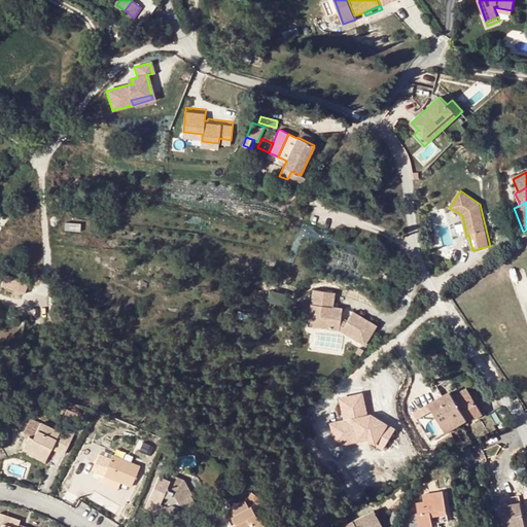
[(316,216),(307,210),(302,220),(311,225),(316,216)]
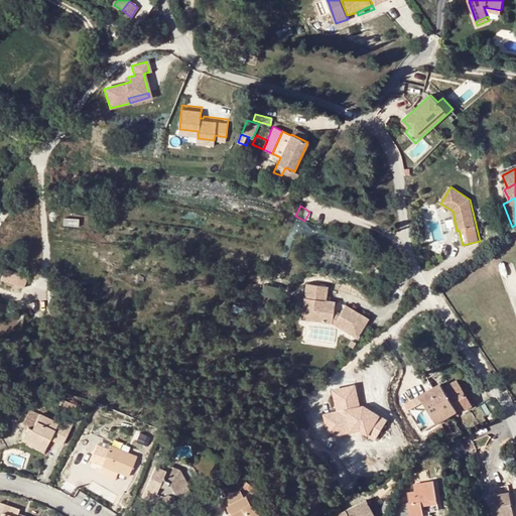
[(1,279),(23,286),(27,275),(5,268),(1,279)]
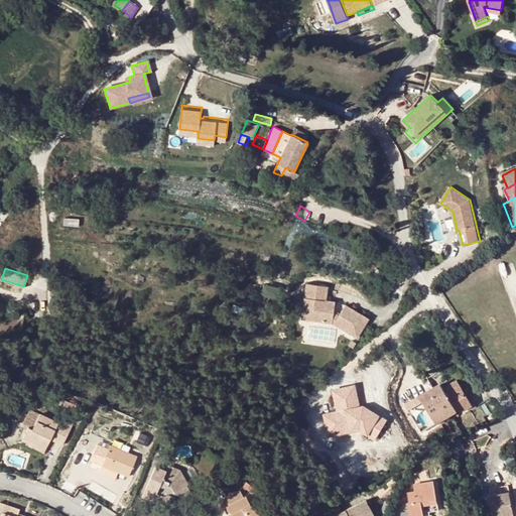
[(326,282),(304,279),(302,294),(312,295),(308,316),(330,319),(356,335),(367,315),(343,301),(337,312),(331,309),(333,298),(323,296),(326,282)]
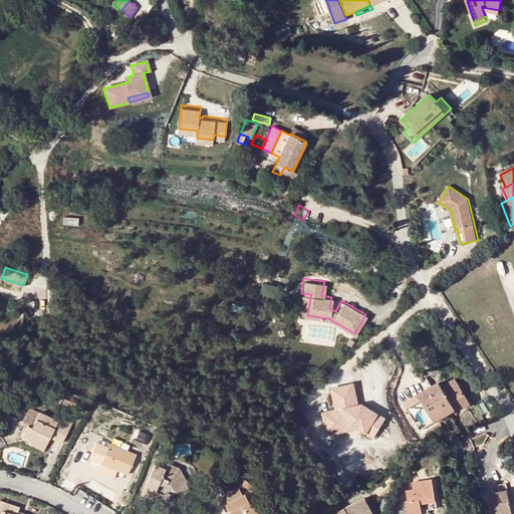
[(311,294),(301,293),(298,313),(307,315),(311,294)]
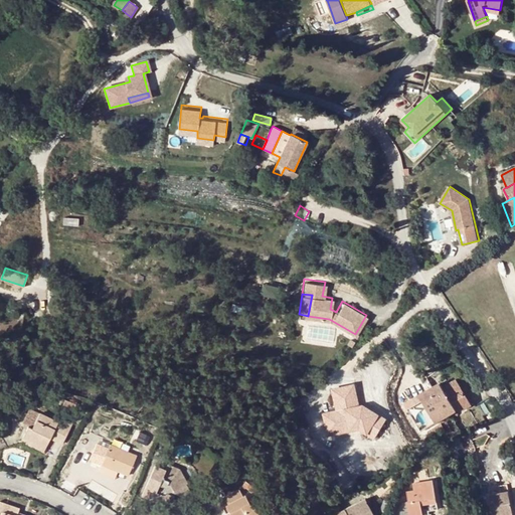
[(458,403),(461,407),(462,410),(471,405),(456,379),(443,387),(454,406),(458,403)]
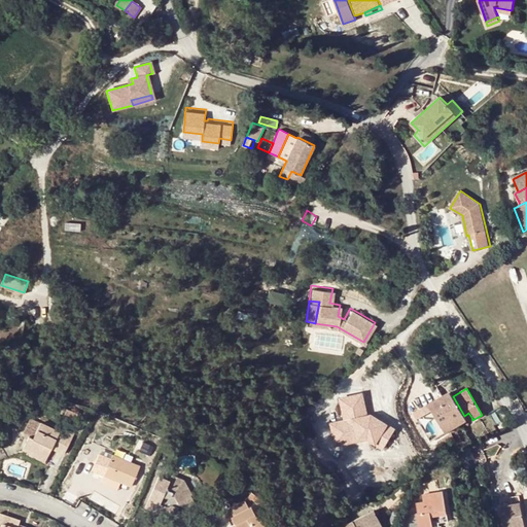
[(347,419),(332,422),(337,444),(390,433),(387,415),(366,419),(360,392),(342,396),(347,419)]
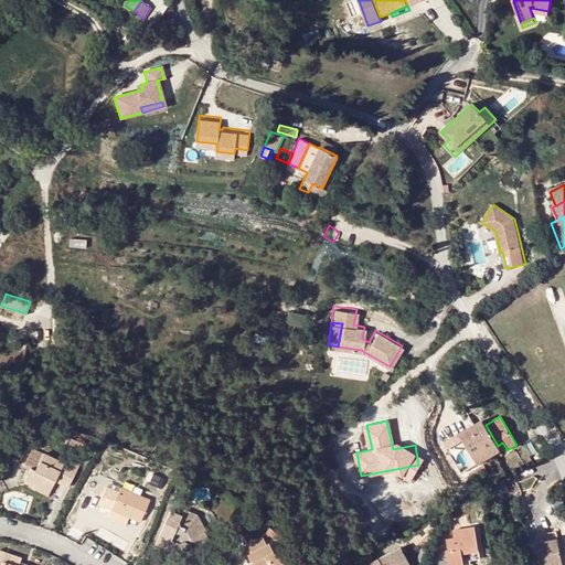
[(486,425),(482,420),(445,443),(462,471),(500,449),(498,446),(486,425)]
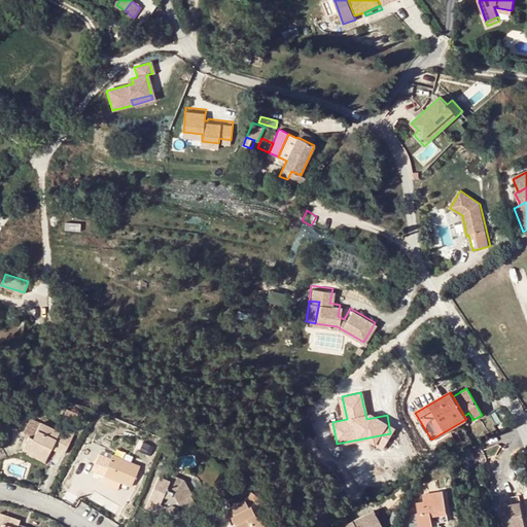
[(60,431),(31,418),(24,434),(29,437),(24,447),(46,458),(51,448),(60,431)]
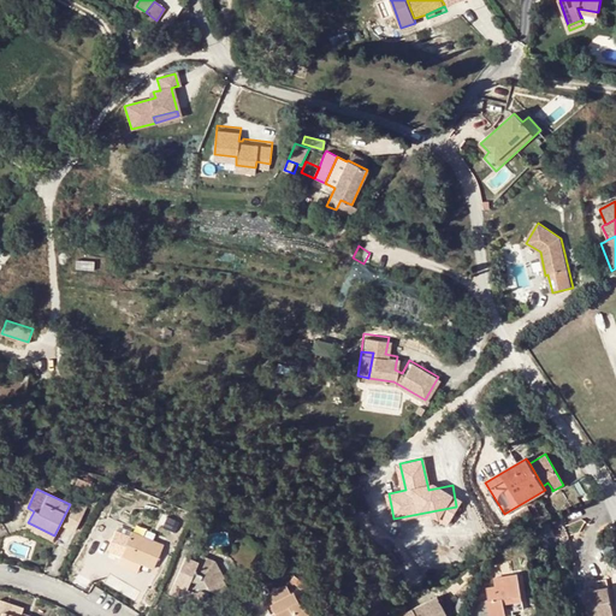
[(76,508),(67,526),(75,531),(87,507),(78,503),(76,508)]
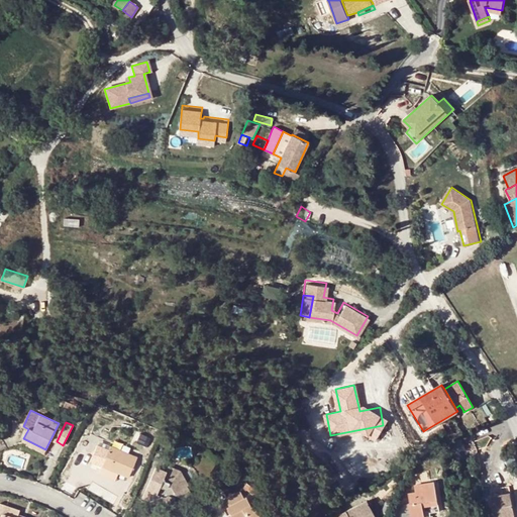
[(57,441),(64,426),(59,423),(50,439),(57,441)]
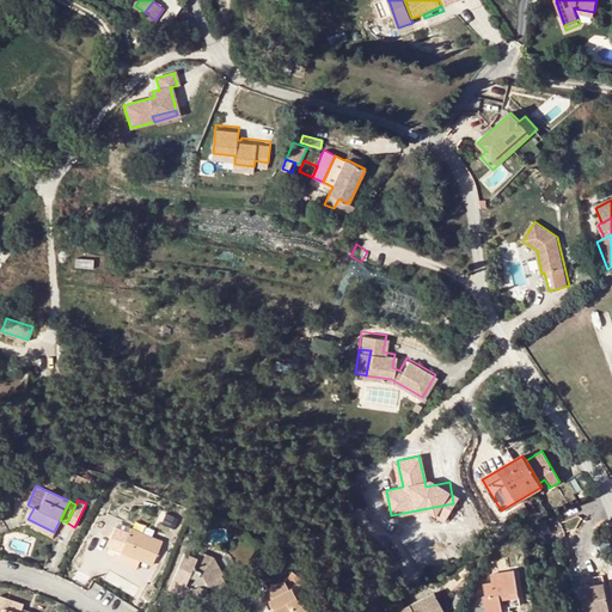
[(54,532),(28,519),(25,525),(51,537),(54,532)]
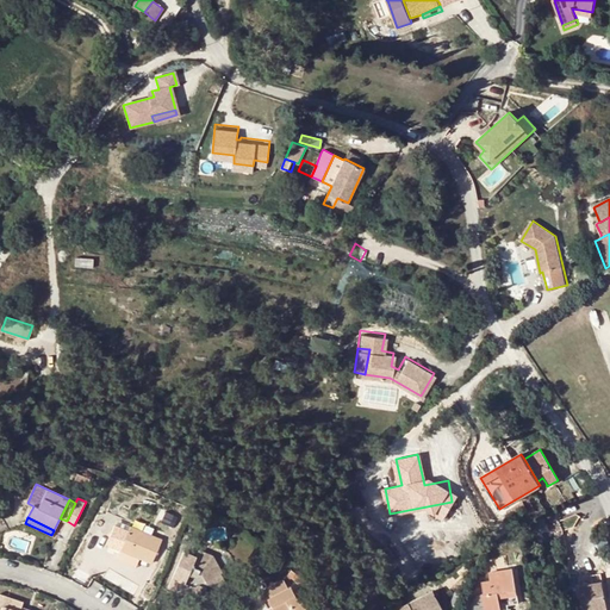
[(541,518),(528,524),(534,536),(547,530),(541,518)]
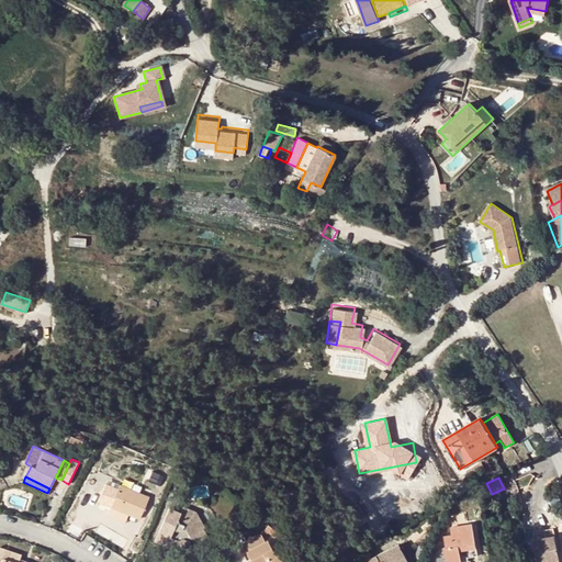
[(149,496),(120,485),(111,506),(112,507),(128,514),(139,518),(149,496)]
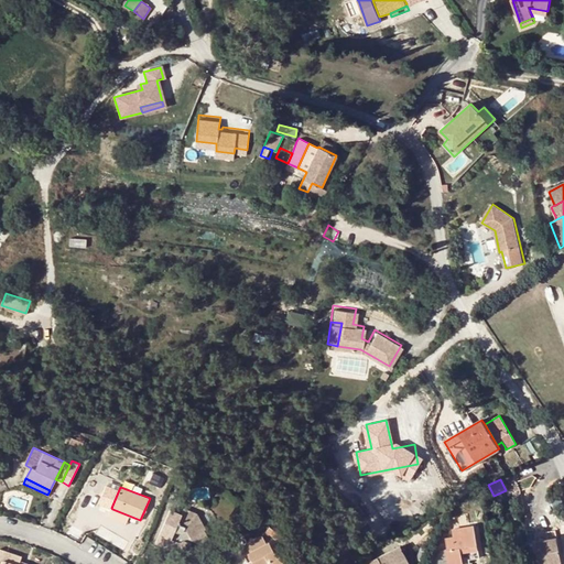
[(171,509),(156,542),(167,548),(171,540),(179,543),(176,546),(187,551),(192,540),(199,543),(208,539),(203,530),(205,528),(196,513),(184,508),(182,513),(171,509)]
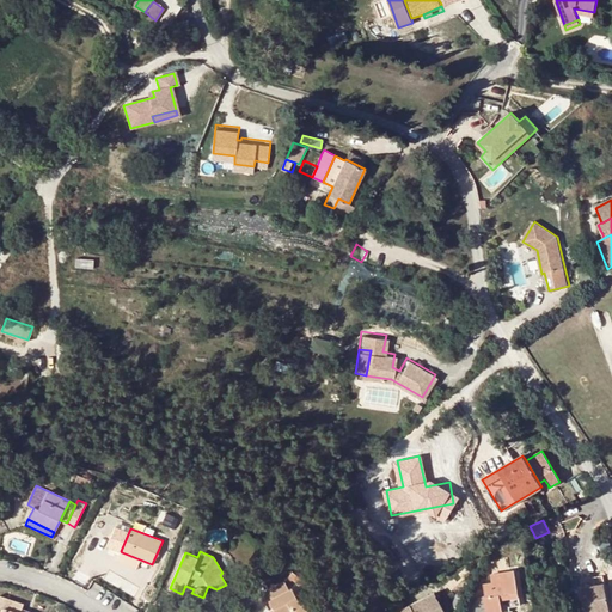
[(140,560),(122,552),(118,561),(136,568),(140,560)]
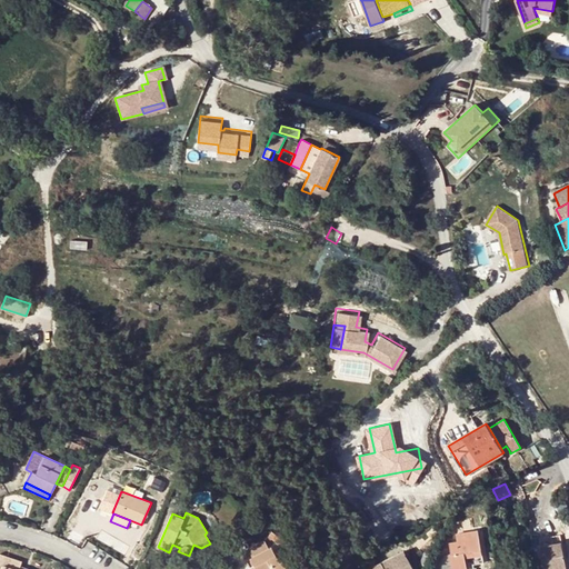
[(478,530),(457,533),(458,540),(450,542),(452,553),(450,553),(452,568),(467,568),(466,558),(465,551),(470,550),(472,557),(472,560),(482,558),(478,530)]
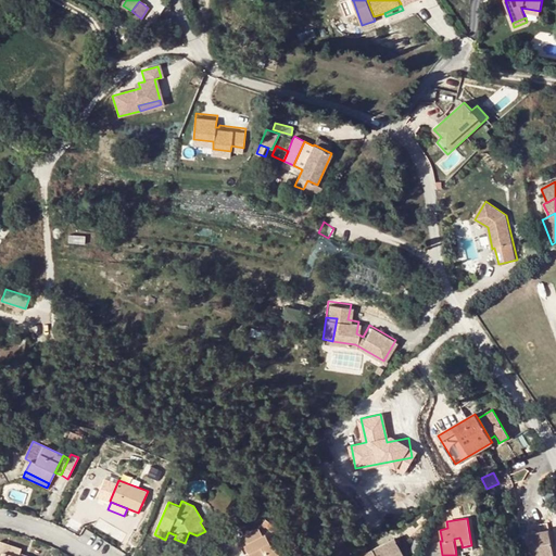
[(258,527),(239,538),(243,546),(244,545),(248,552),(244,554),(239,555),(278,555),(280,555),(275,547),(273,548),(265,533),(263,534),(258,527)]
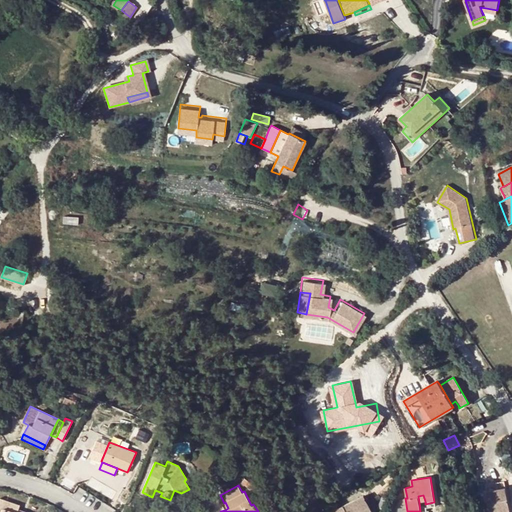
[(501,511),(510,510),(505,488),(494,490),(486,492),(485,488),(484,485),(477,486),(482,511),(501,511)]
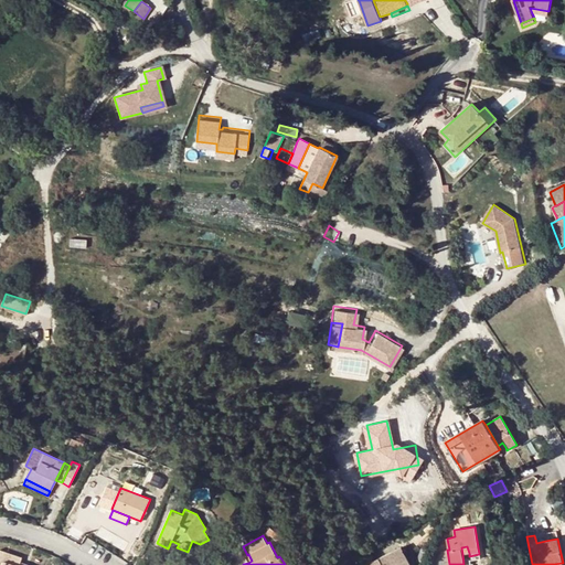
[(174,551),(177,547),(179,544),(171,541),(168,548),(174,551)]
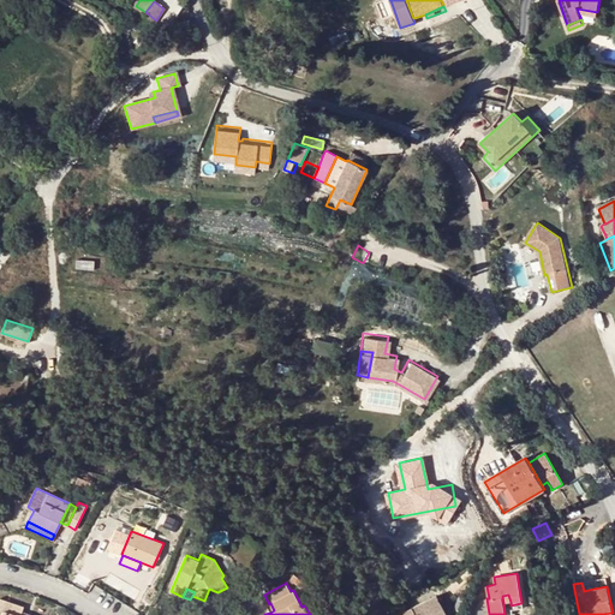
[(443,614),(446,614),(436,596),(407,611),(404,614),(443,614)]
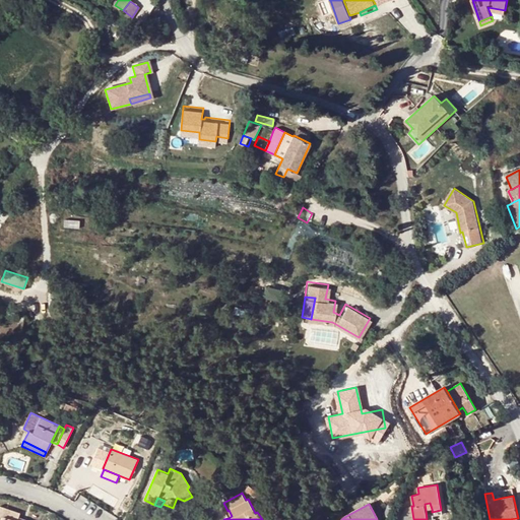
[(16,519),(18,516),(19,513),(0,505),(0,514),(3,516),(1,519),(16,519)]
